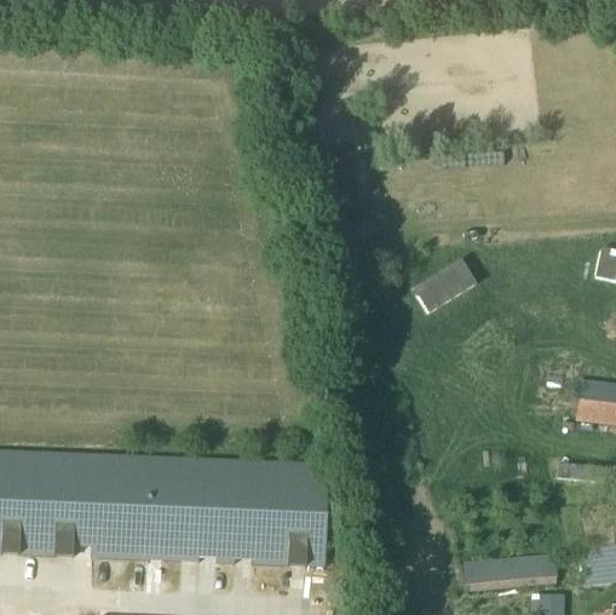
[(615,249),(604,247),(597,276),(615,280),(615,249)]
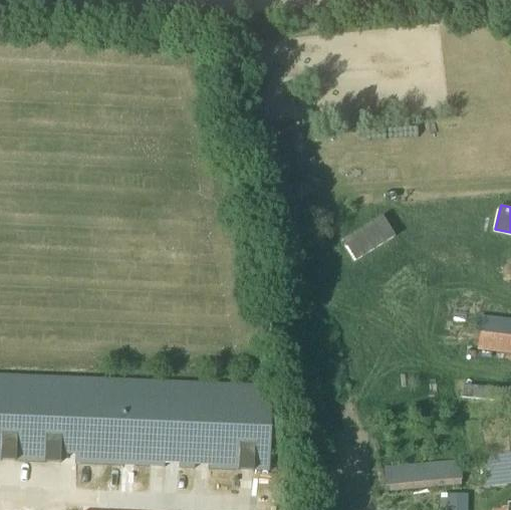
[(384,214),(343,239),(356,259),(397,234),(384,214)]
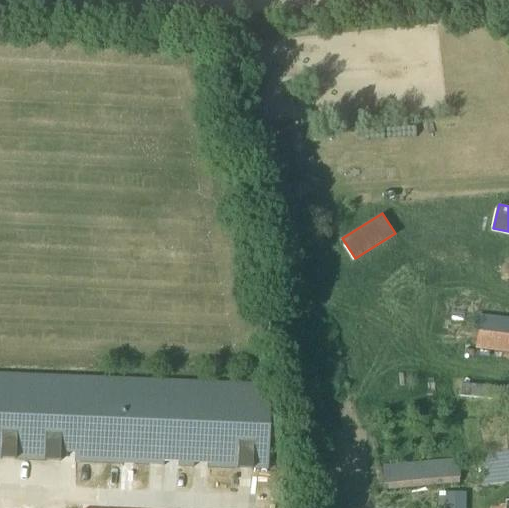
[(508,317),(482,313),(478,346),(508,349),(508,317)]
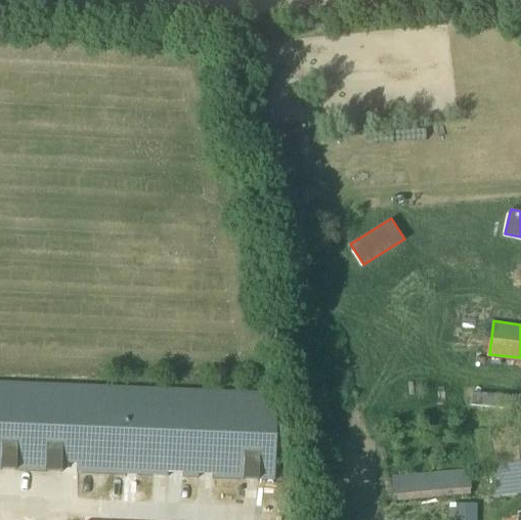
[(0,467),(274,478),(278,391),(0,380),(0,467)]
